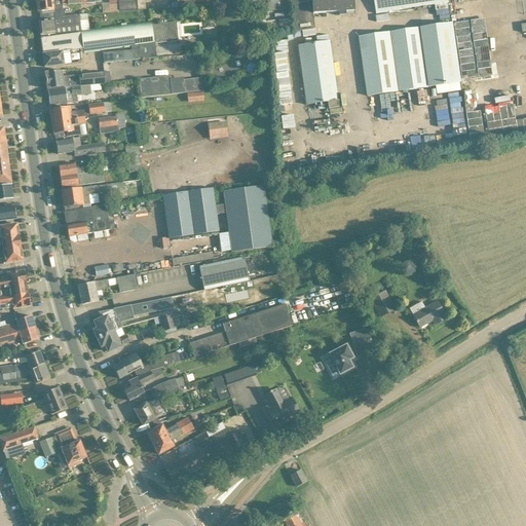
[(36,0),(38,12),(40,11),(48,11),(53,10),(63,9),(63,5),(86,3),(94,3),(94,0),(36,0)]
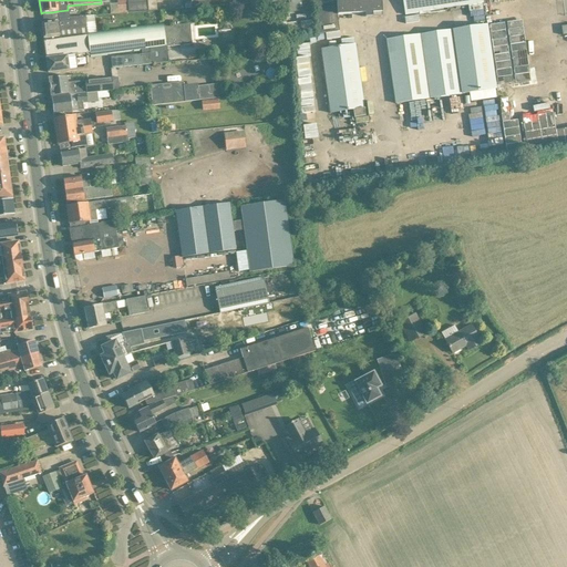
[(296,0),(289,0),(290,12),(312,10),(310,0),(296,0)]
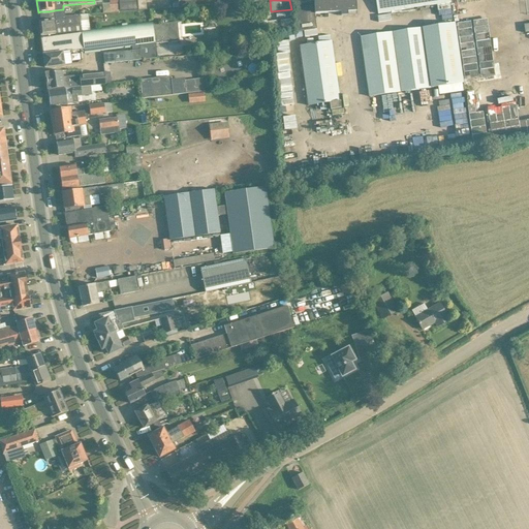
[(291,0),(298,32),(316,29),(314,13),(341,12),(341,16),(355,14),(354,0),(291,0)]
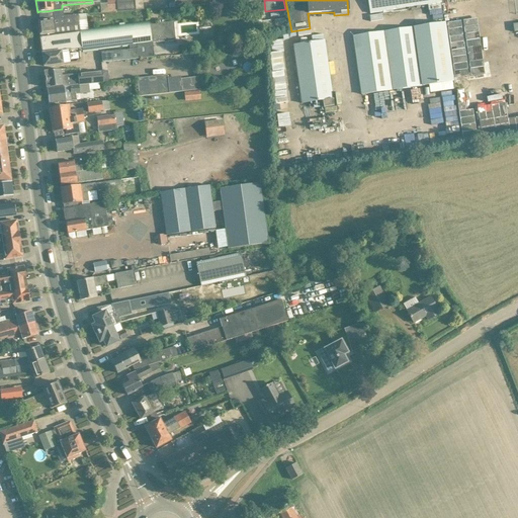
[(369,0),(371,12),(401,8),(429,4),(430,10),(441,8),(441,2),(441,0),(451,0),(452,0),(454,0),(369,0)]
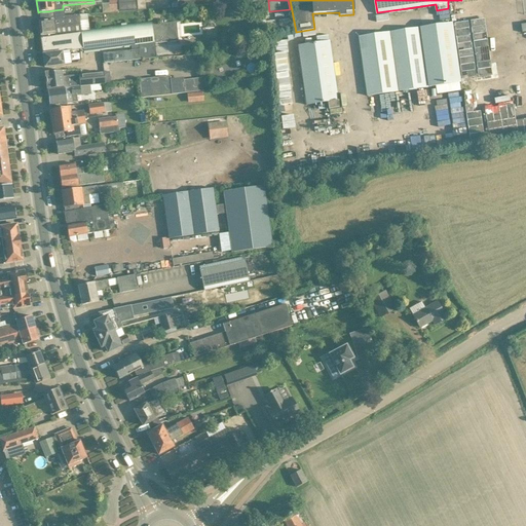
[(190,7),(188,10),(189,14),(191,16),(195,15),(197,13),(197,9),(194,7),(190,7)]
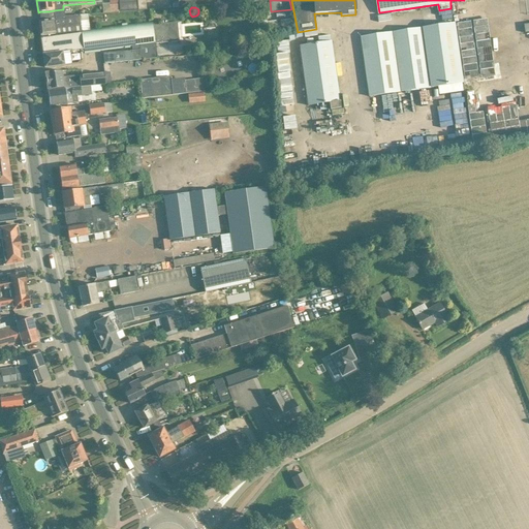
[(41,22),(39,22),(40,36),(42,36),(42,38),(82,33),(82,30),(80,16),(64,17),(55,18),(55,20),(50,21),(43,22),(41,22)]
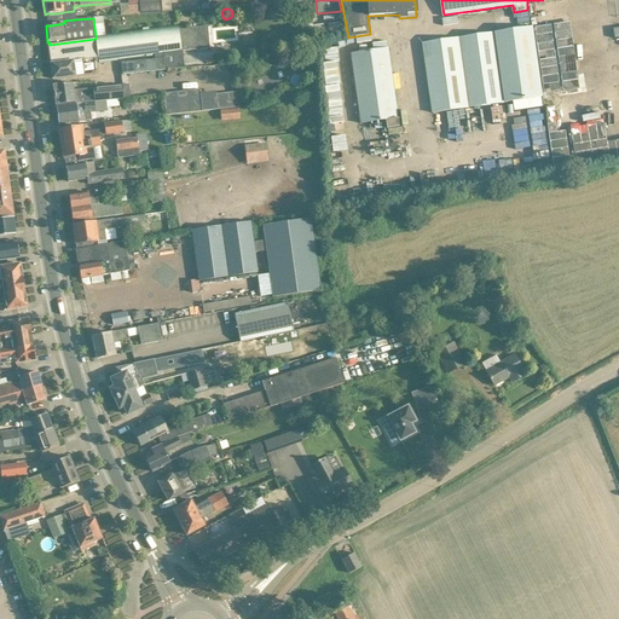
[(342,22),(328,24),(329,35),(343,34),(342,22)]
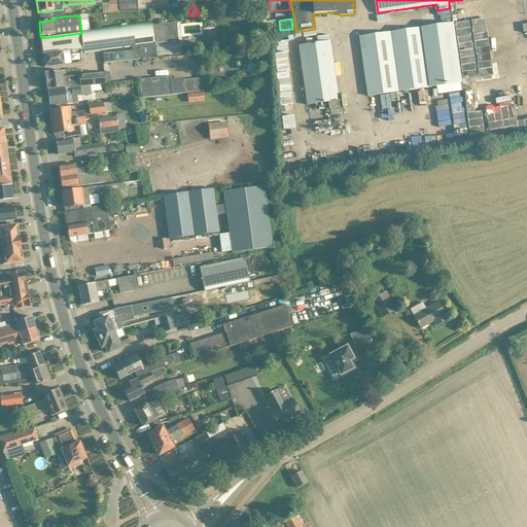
[(156,58),(155,43),(154,43),(152,25),(151,21),(90,29),(81,30),(81,33),(40,38),(43,55),(79,50),(83,49),(84,54),(139,46),(139,49),(132,50),(103,54),(104,64),(121,62),(133,61),(156,58)]
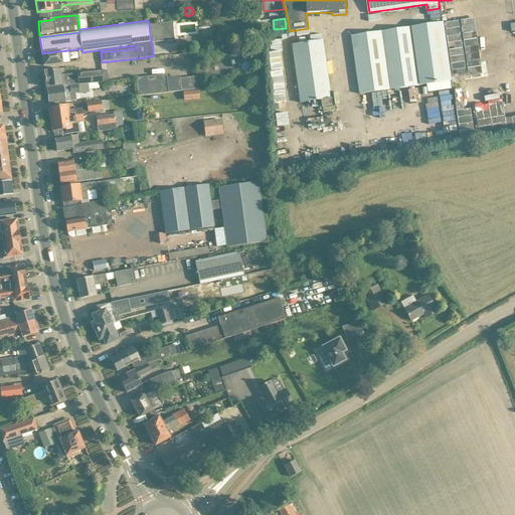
[(270,20),(260,21),(262,31),(271,30),(274,29),(273,20),(270,20)]
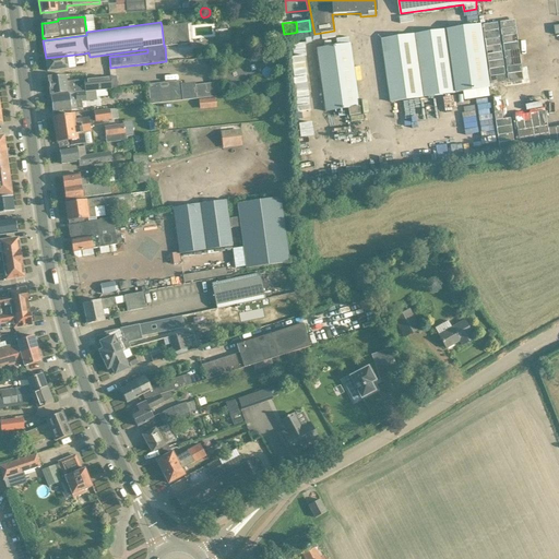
[(164,46),(165,46),(190,44),(188,24),(171,25),(171,26),(162,26),(164,46)]
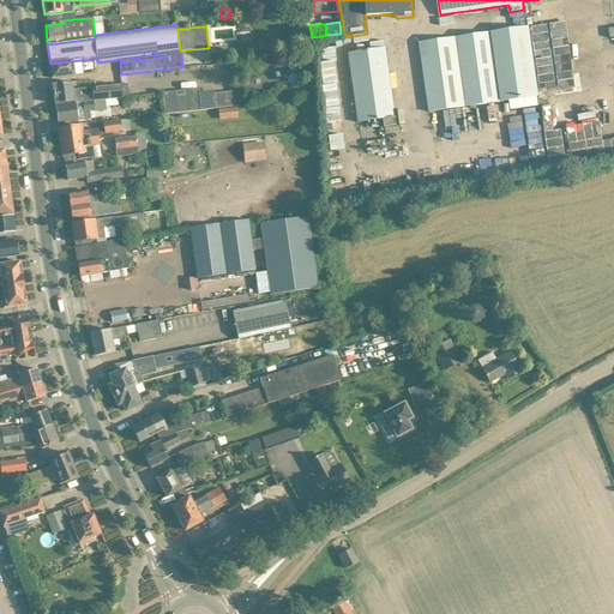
[(420,43),(429,112),(539,96),(529,26),(420,43)]
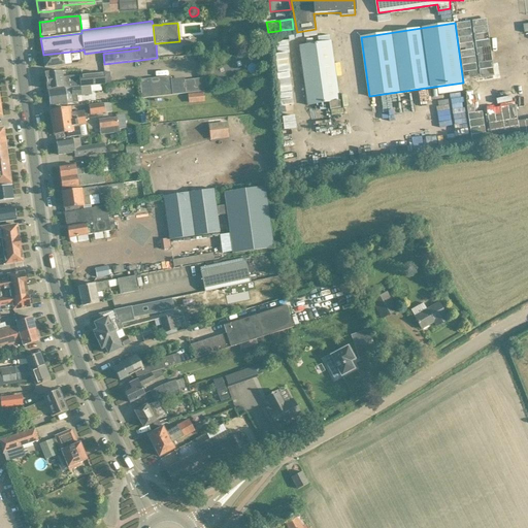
[(263,47),(267,40),(257,33),(253,40),(263,47)]
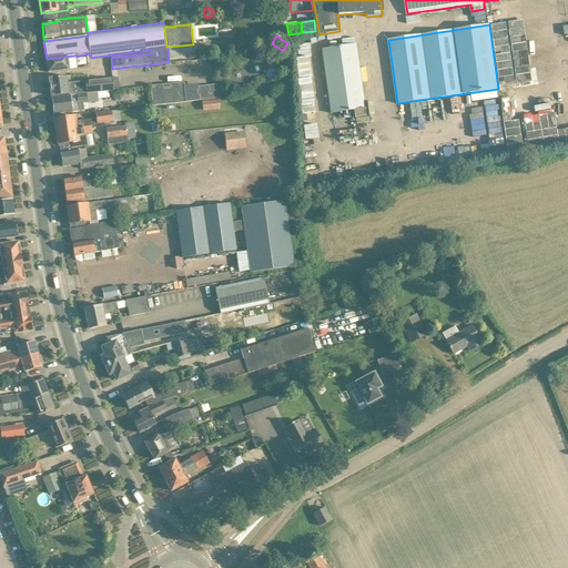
[(355,118),(366,115),(355,44),(322,50),(332,113),(354,110),(355,118)]
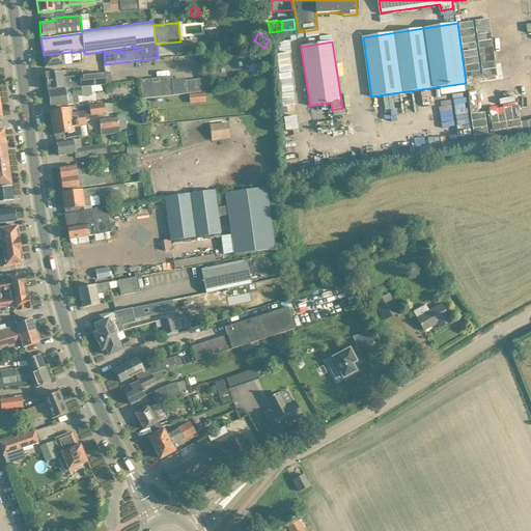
[(264,58),(271,54),(268,49),(261,53),(264,58)]
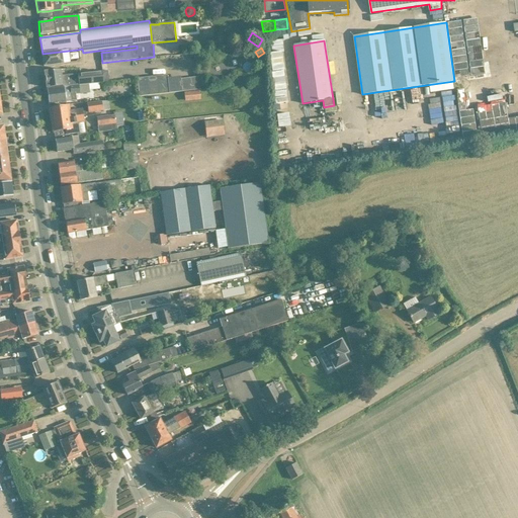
[(78,50),(42,54),(44,66),(54,65),(62,64),(77,62),(77,61),(80,60),(79,52),(78,52),(78,50)]
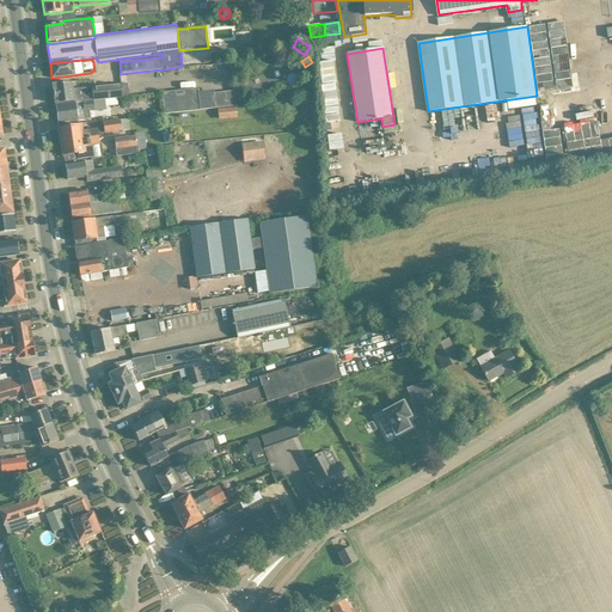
[(568,65),(539,68),(543,96),(577,91),(575,73),(569,73),(568,65)]
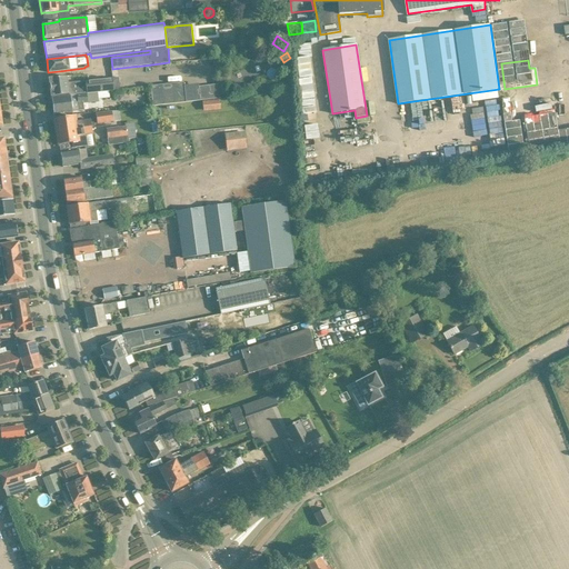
[(68,83),(67,77),(49,79),(51,97),(69,95),(98,92),(120,90),(119,78),(68,83)]
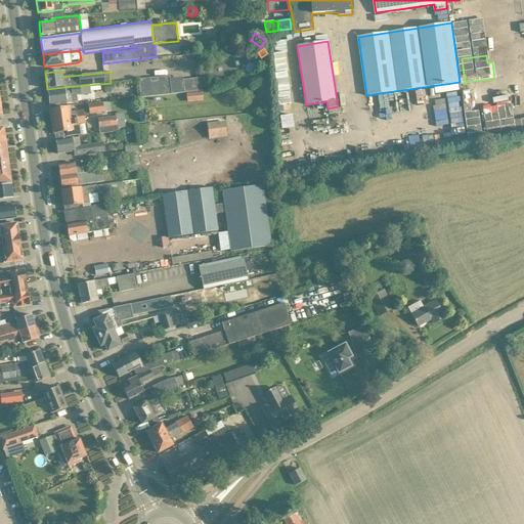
[(171,94),(169,79),(169,76),(138,79),(140,97),(171,94)]
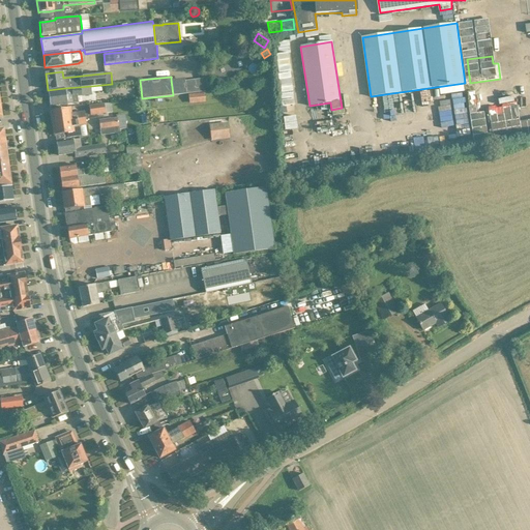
[(203,79),(197,80),(198,92),(205,91),(203,79)]
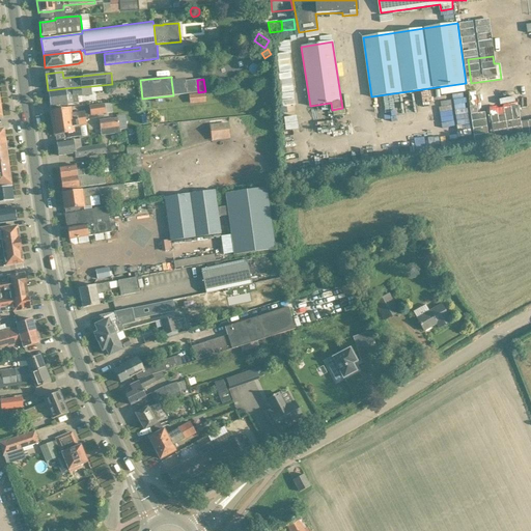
[(59,90),(49,92),(51,106),(59,105),(59,106),(67,104),(74,103),(78,103),(77,96),(91,95),(91,92),(91,91),(91,86),(64,88),(65,89),(59,90)]
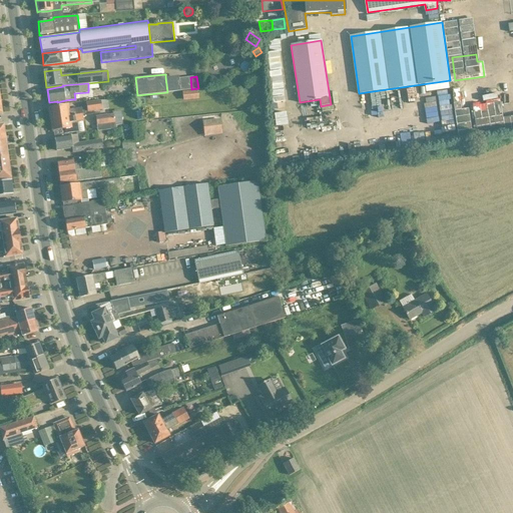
[(288,104),(286,93),(275,94),(277,106),(288,104)]
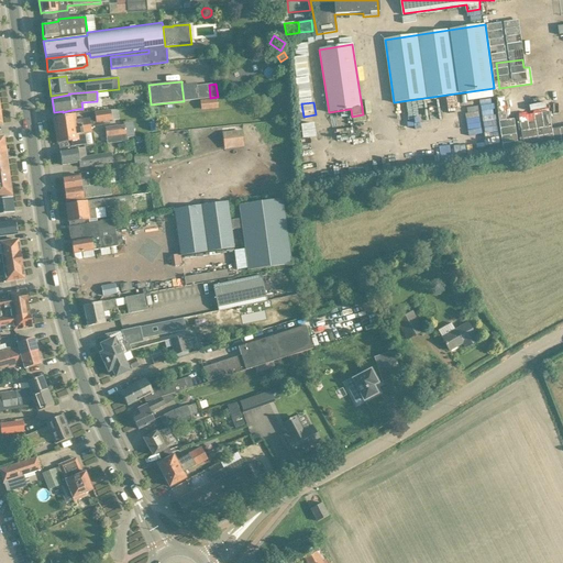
[(498,132),(497,103),(485,103),(486,132),(498,132)]
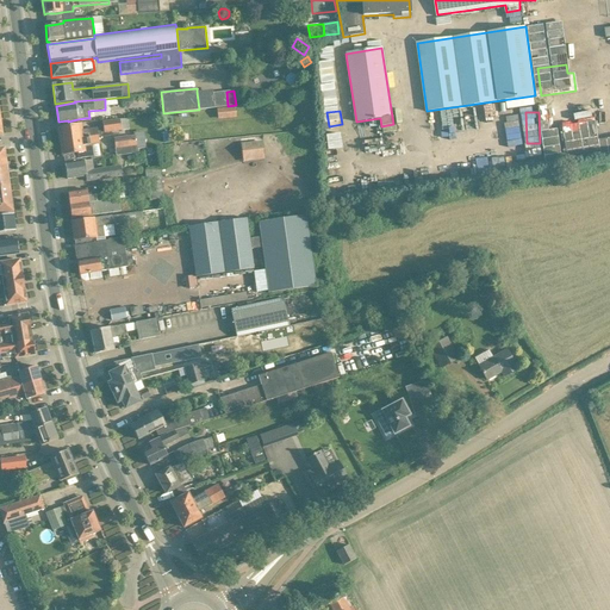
[(104,134),(130,130),(128,119),(103,122),(104,134)]
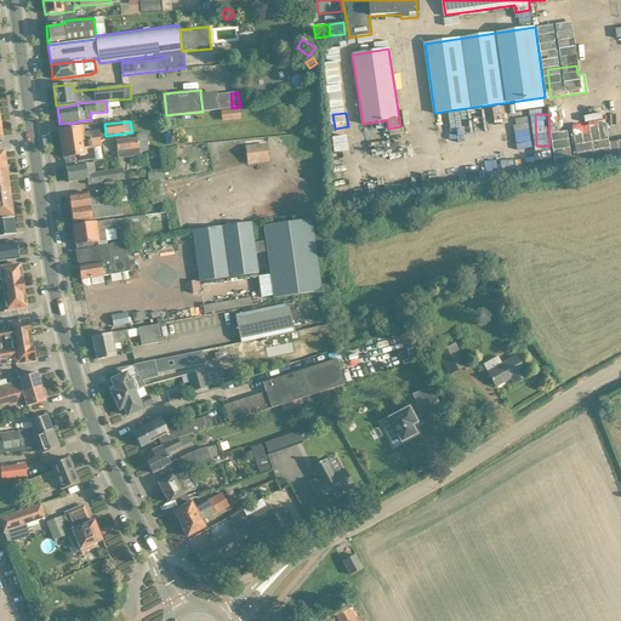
[(576,127),(581,153),(615,147),(610,123),(576,127)]
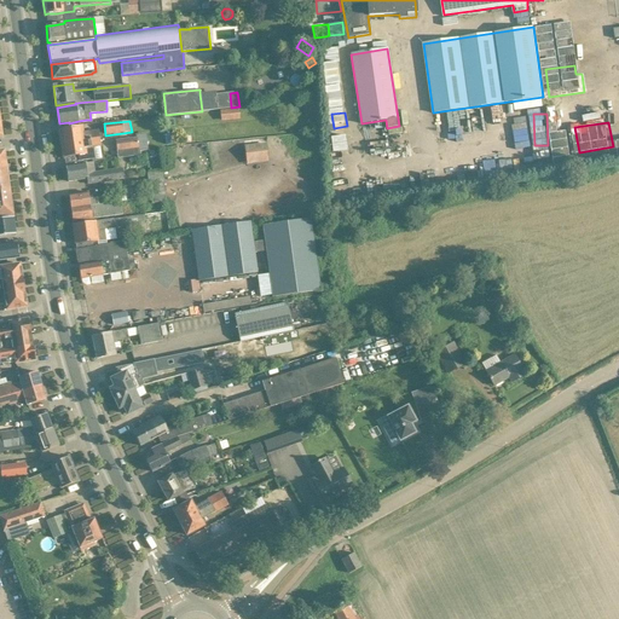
[(82,133),(81,127),(59,129),(62,144),(99,138),(99,131),(82,133)]
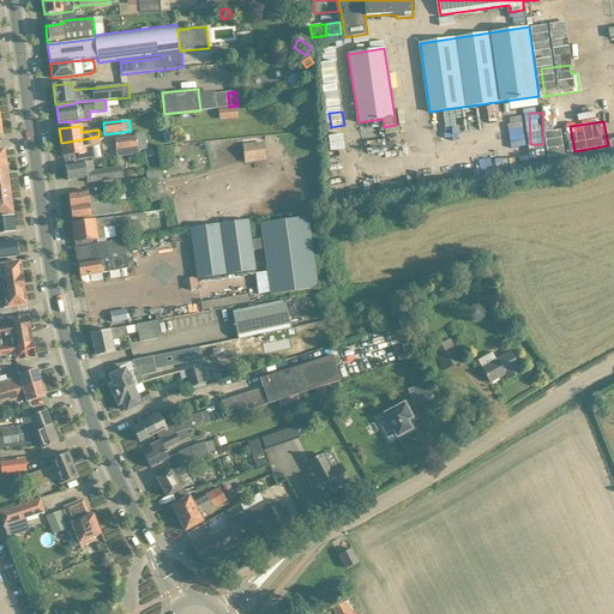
[(561,149),(566,149),(565,132),(553,133),(553,144),(561,144),(561,149)]
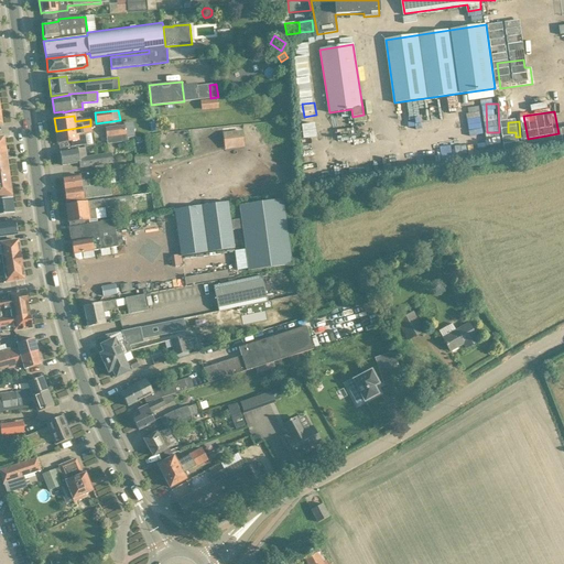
[(83,132),(91,131),(90,126),(56,131),(58,143),(71,142),(71,147),(74,147),(84,145),(85,145),(83,132)]
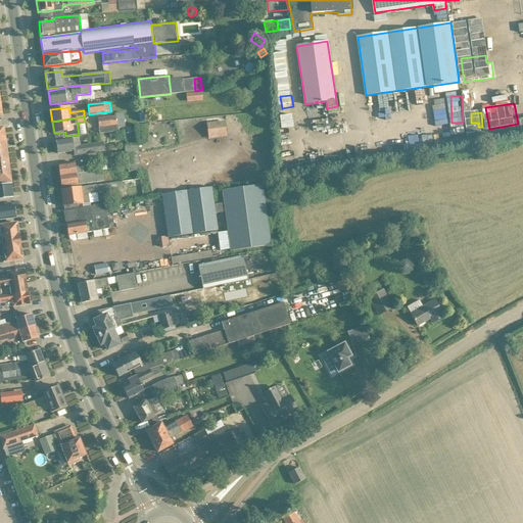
[(114,116),(98,119),(99,128),(106,127),(117,126),(117,127),(125,127),(125,120),(115,121),(114,116)]
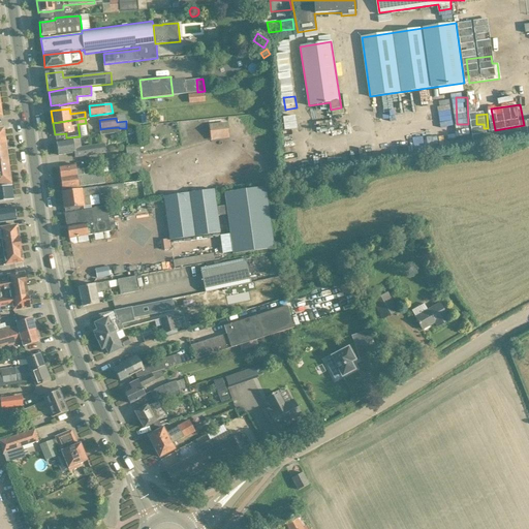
[(211,141),(229,138),(227,122),(209,125),(211,141)]
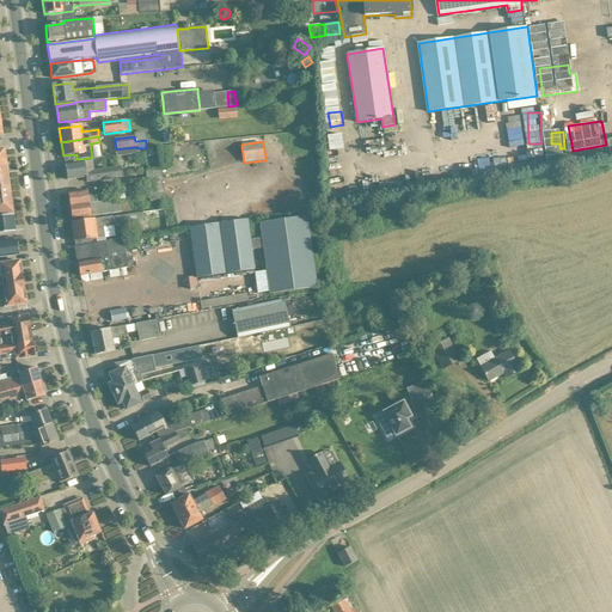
[(122,177),(121,166),(108,169),(93,171),(91,160),(81,161),(66,164),(67,179),(79,178),(86,177),(87,182),(110,178),(122,177)]
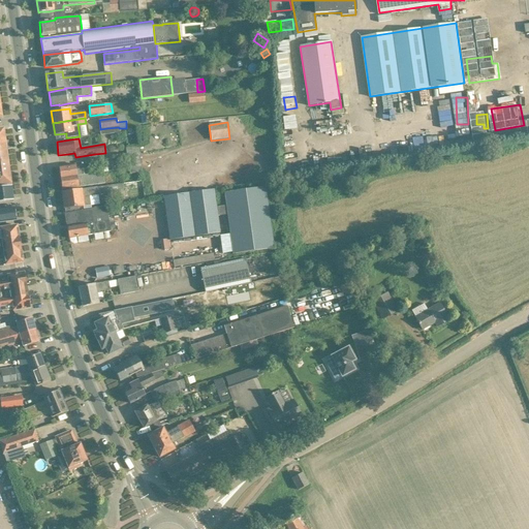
[(141,153),(141,146),(127,147),(128,154),(141,153)]
